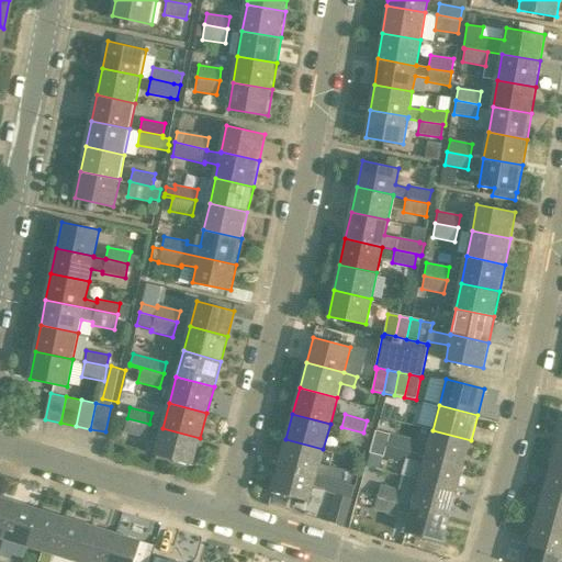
[(149,424),(127,418),(124,433),(146,438),(149,424)]
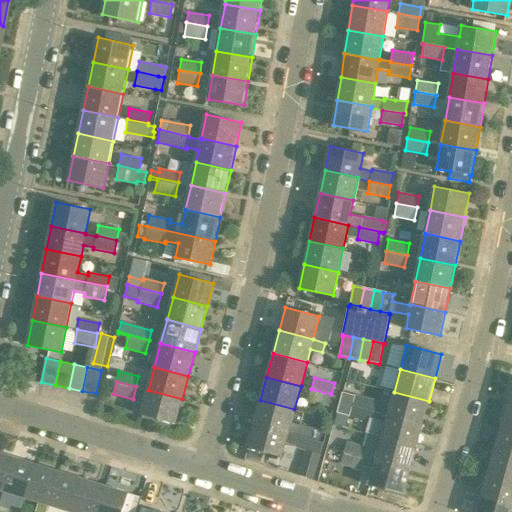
[(331,394),(311,389),(308,401),(328,406),(331,394)]
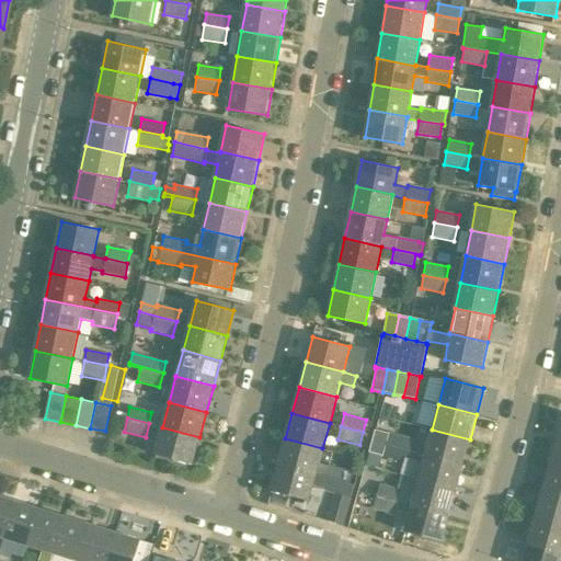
[(199,437),(162,427),(155,453),(193,462),(199,437)]
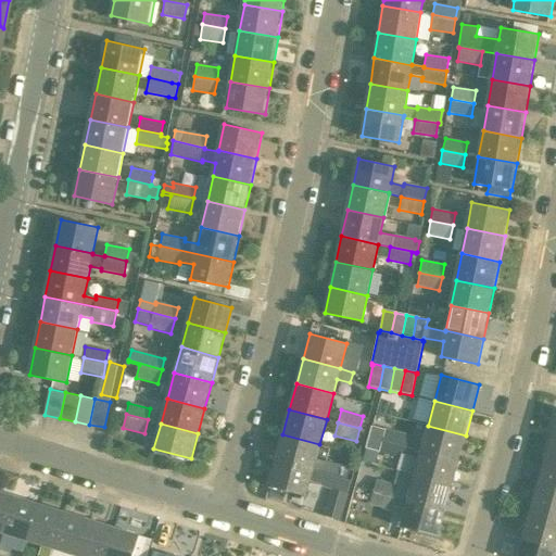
[(379,453),(382,441),(386,430),(371,426),(366,449),(379,453)]
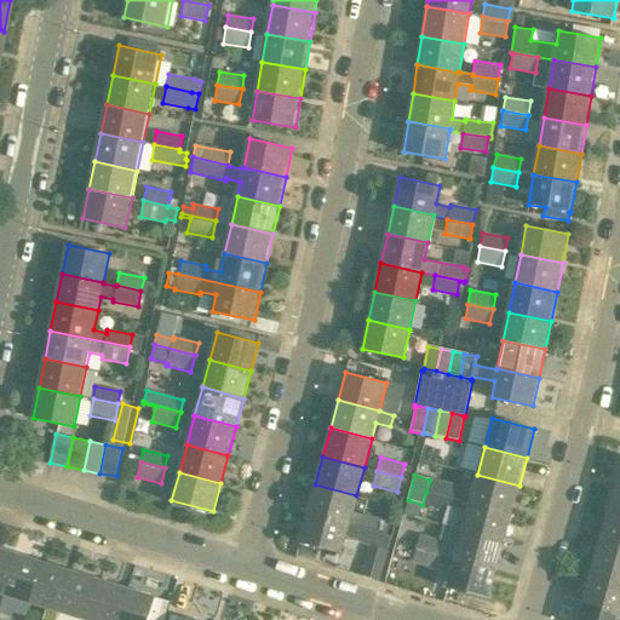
[(469,503),(511,515),(520,486),(477,475),(469,503)]
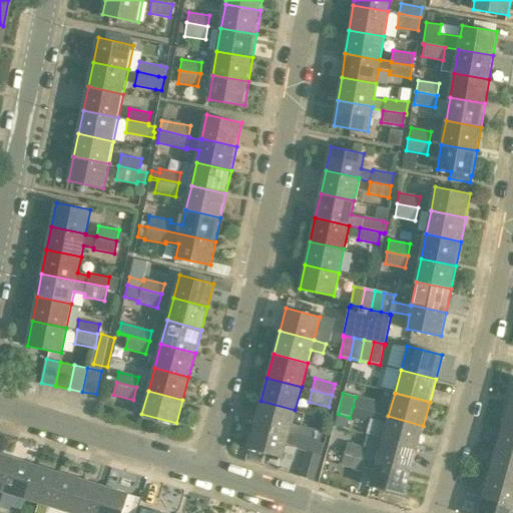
[(380,404),(356,397),(353,407),(383,415),(383,414),(377,413),(380,404)]
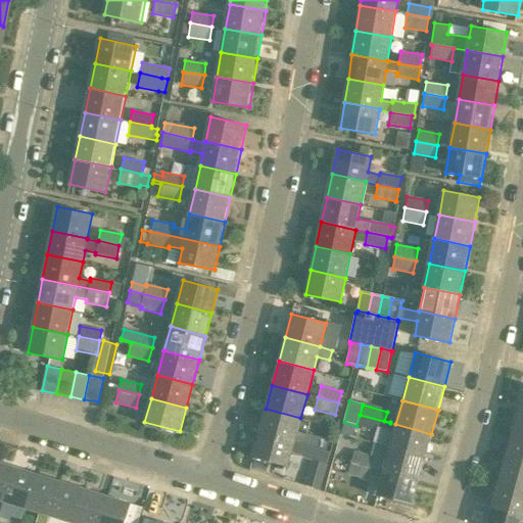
[(266,409),(259,432),(305,444),(307,436),(296,433),(300,418),(266,409)]
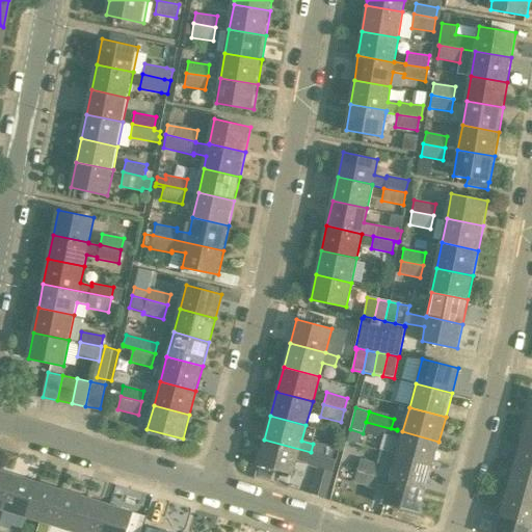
[(531,419),(528,418),(522,443),(531,445),(531,419)]
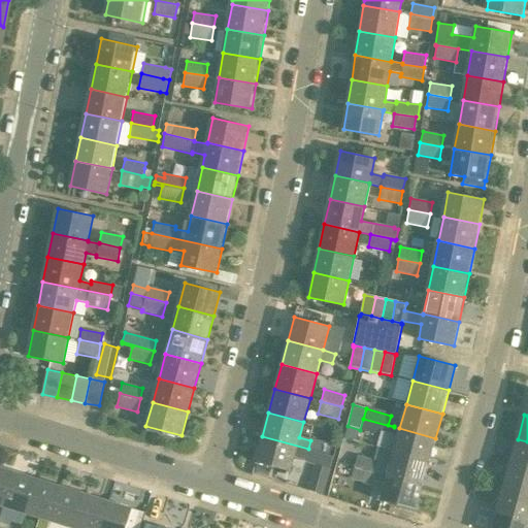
[(394,452),(429,461),(435,438),(399,428),(399,431),(393,429),(394,427),(363,419),(360,430),(385,437),(385,435),(397,438),(394,452)]
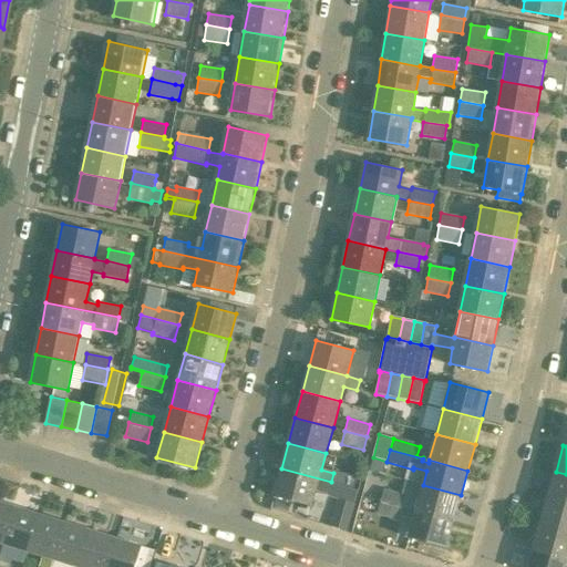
[(281,468),(274,494),(295,500),(307,503),(312,505),(316,491),(328,494),(327,495),(338,498),(353,503),(354,503),(356,504),(359,491),(352,488),(353,488),(331,482),(281,468)]
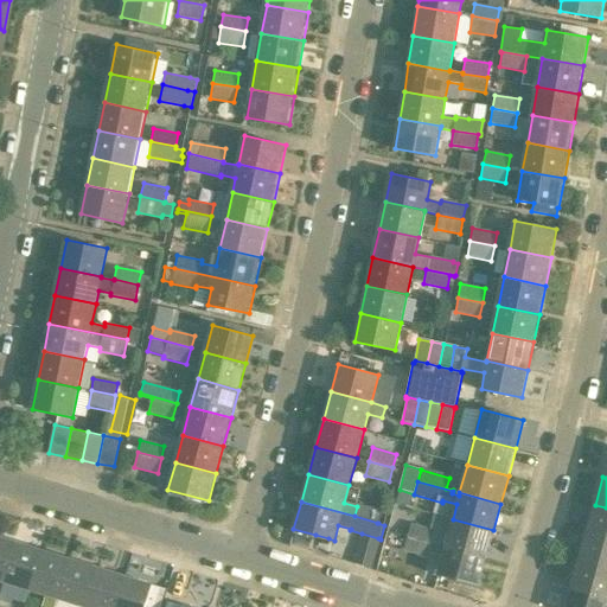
[(357,506),(355,516),(378,523),(381,510),(358,503),(357,506)]
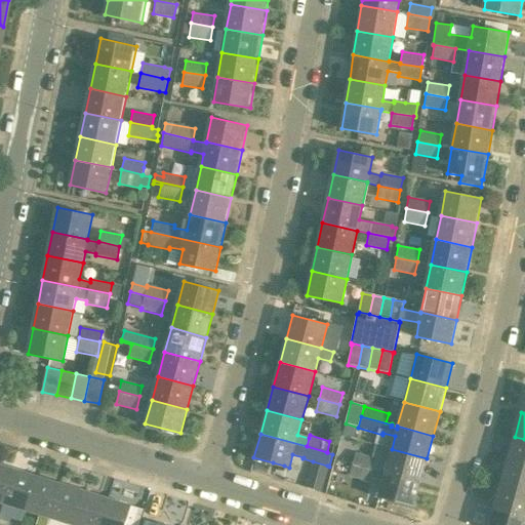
[(524,439),(515,437),(509,460),(524,465),(524,439)]
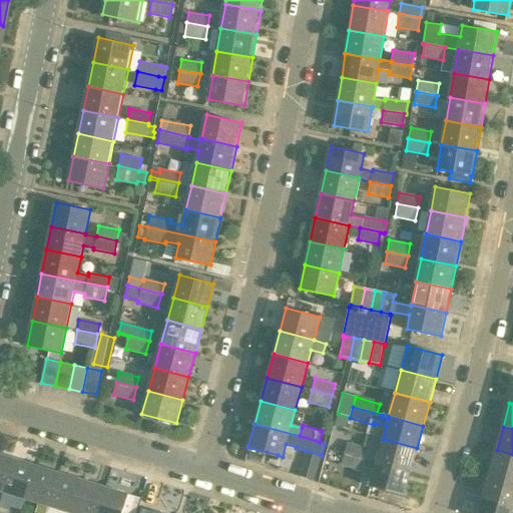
[(379,454),(376,462),(411,472),(417,448),(383,439),(379,454)]
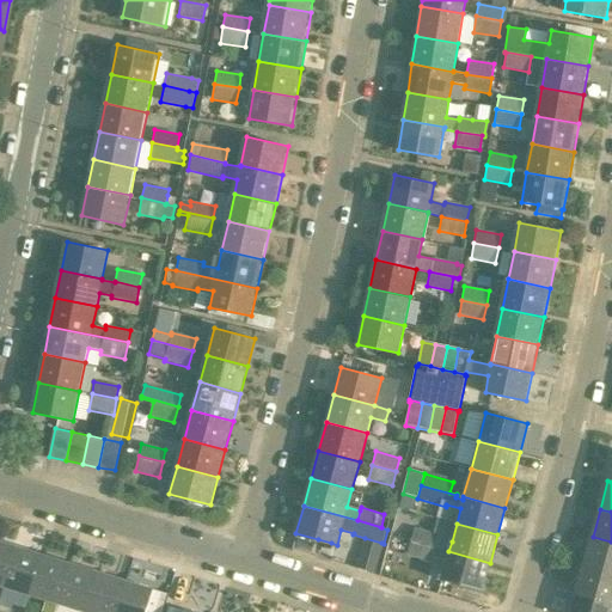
[(414,527),(410,542),(434,548),(438,537),(439,534),(436,533),(414,527)]
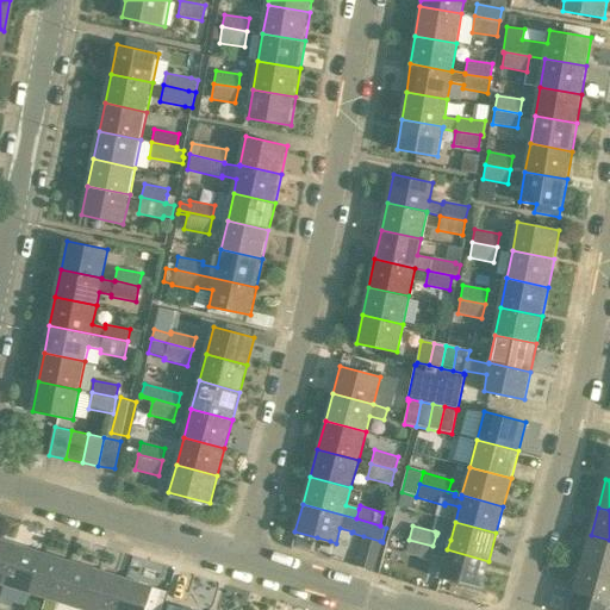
[(609,540),(591,535),(583,561),(609,568),(609,540)]
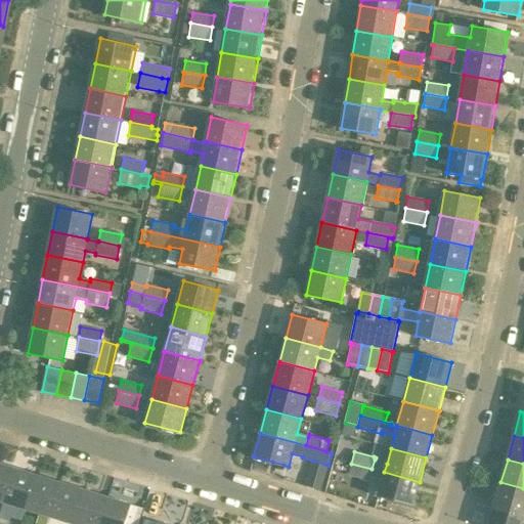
[(0,462),(0,514),(0,513),(0,511),(3,501),(4,501),(15,467),(0,462)]
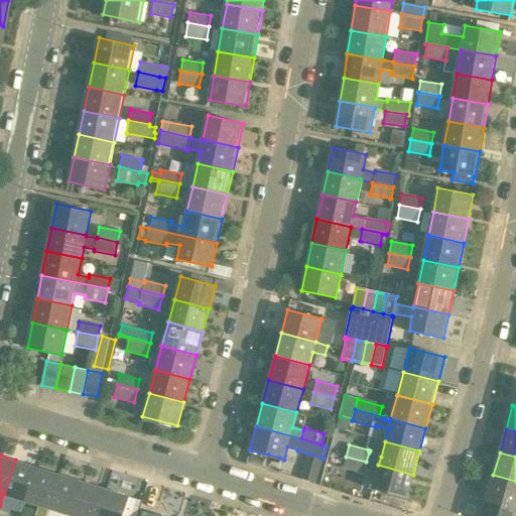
[(363,474),(366,463),(366,462),(346,457),(343,468),(363,474)]
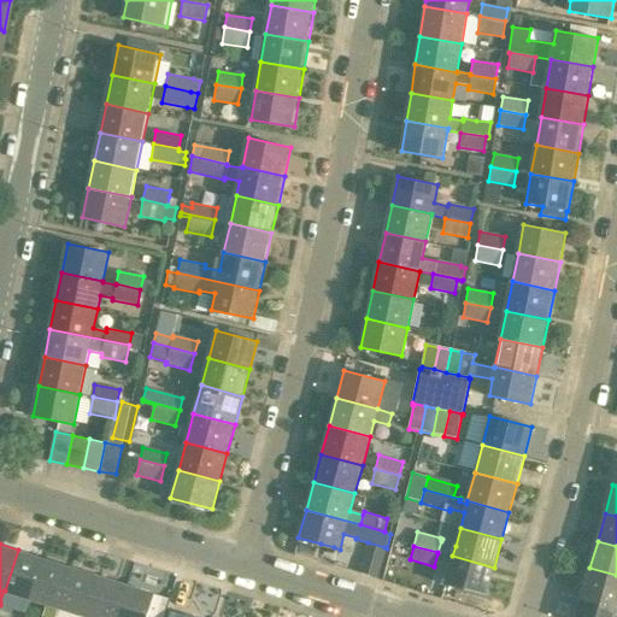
[(5,591),(33,599),(45,558),(18,550),(5,591)]
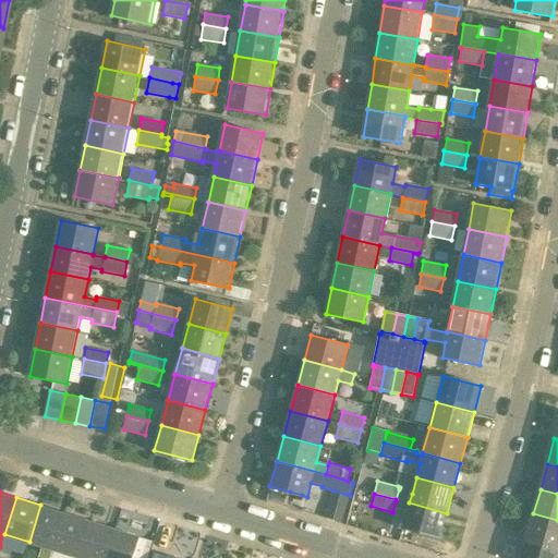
[(447,513),(409,502),(402,530),(440,540),(447,513)]
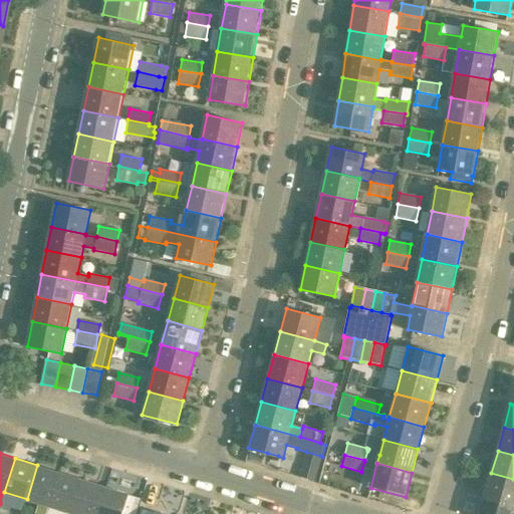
[(37,465),(27,499),(39,503),(35,513),(47,513),(49,506),(60,472),(37,465)]
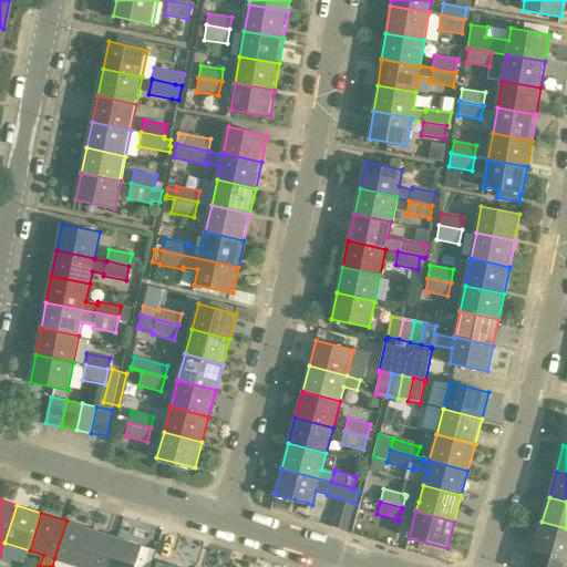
[(54,558),(81,566),(93,528),(66,521),(54,558)]
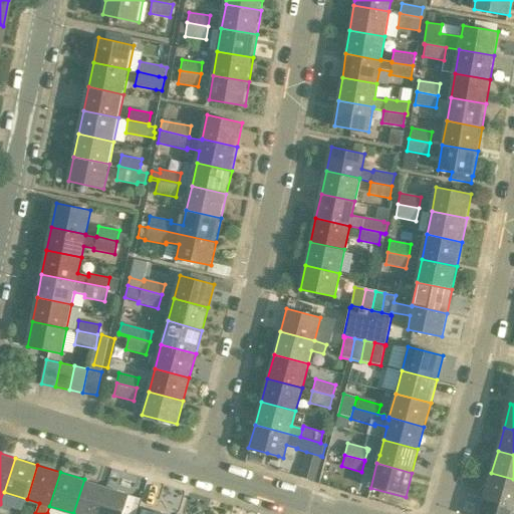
[(513,479),(491,473),(485,497),(513,505),(513,479)]
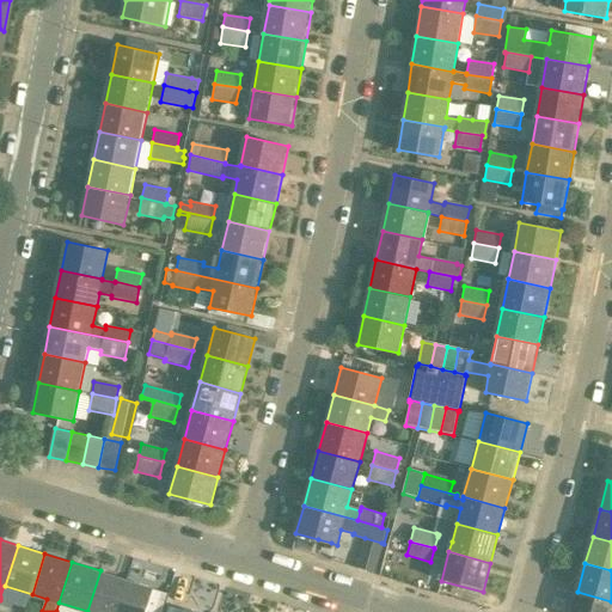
[(101,570),(87,611),(89,611),(116,611),(127,579),(101,570)]
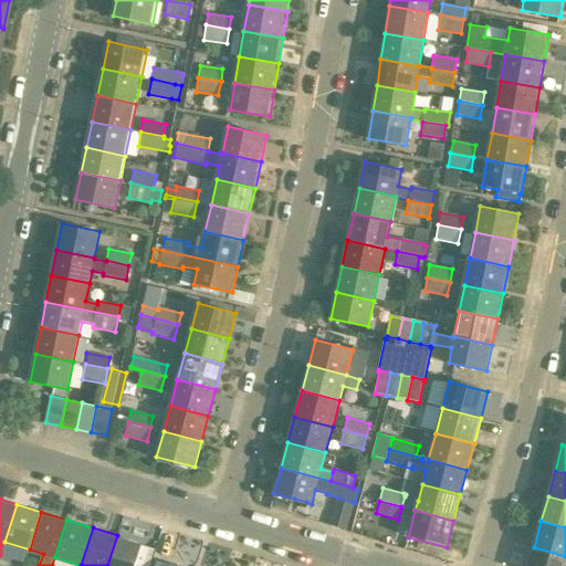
[(136,565),(144,544),(117,535),(107,565),(136,565)]
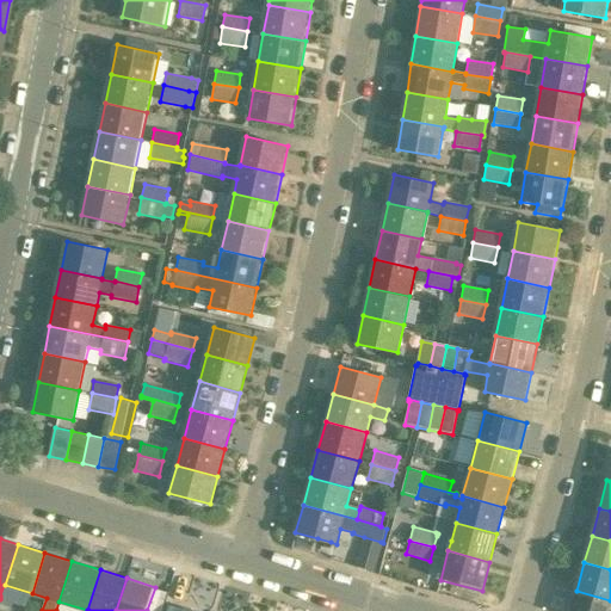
[(161,610),(167,592),(155,587),(147,610),(161,610)]
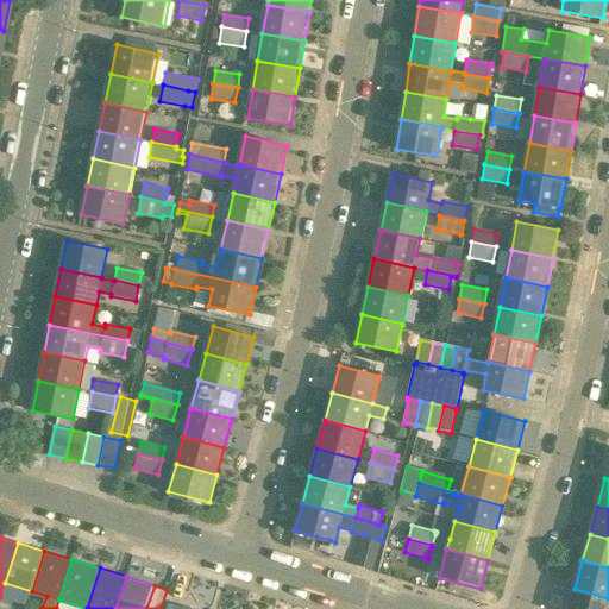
[(608,608),(608,598),(575,589),(569,608),(608,608)]
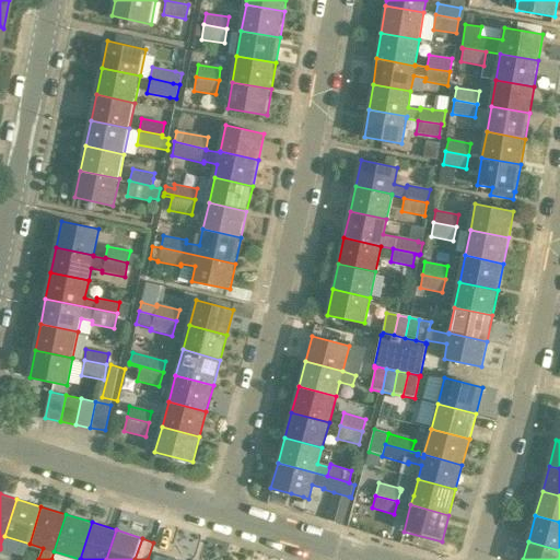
[(8,559),(11,551),(0,548),(0,549),(0,559),(8,559)]
